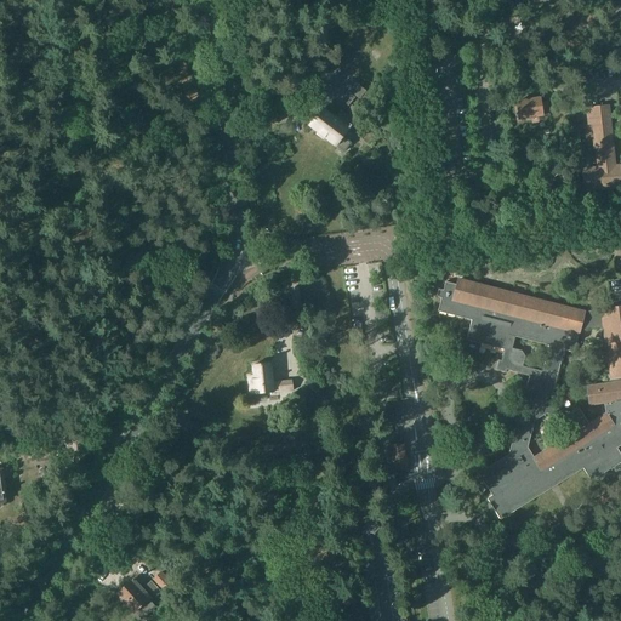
[(359,86),(353,95),(359,100),(365,91),(359,86)]
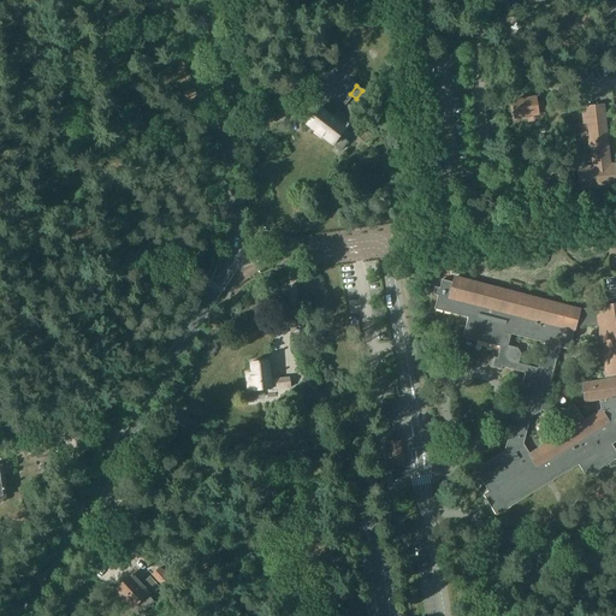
[(345,93),(339,101),(345,106),(351,98),(345,93)]
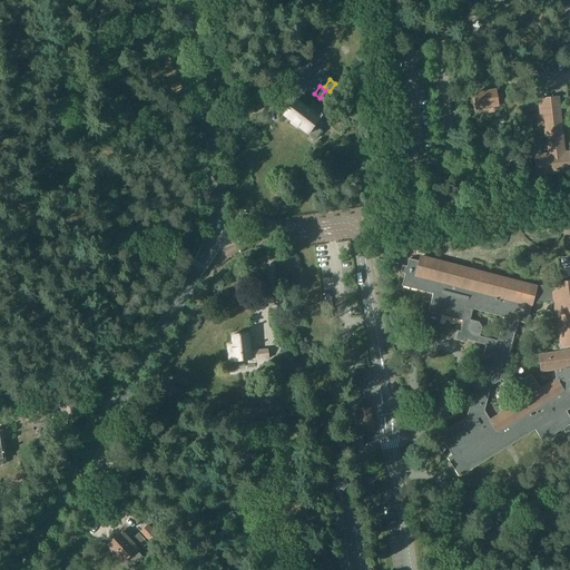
[(498,107),(495,90),(474,94),(477,109),(498,107)]
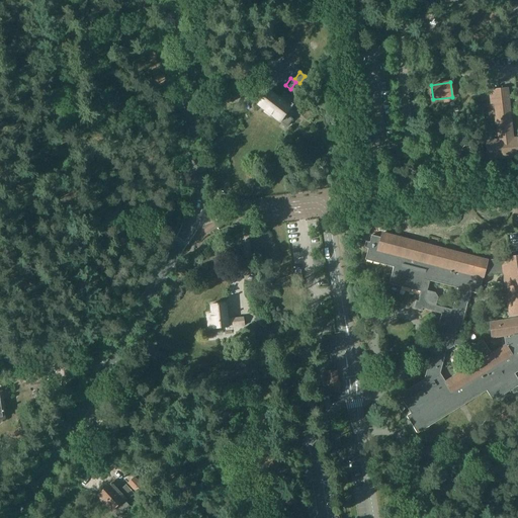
[(498,140),(486,141),(487,146),(489,161),(517,157),(517,152),(517,146),(517,139),(513,139),(508,88),(489,90),(491,103),(494,103),(496,124),(497,124),(498,140)]
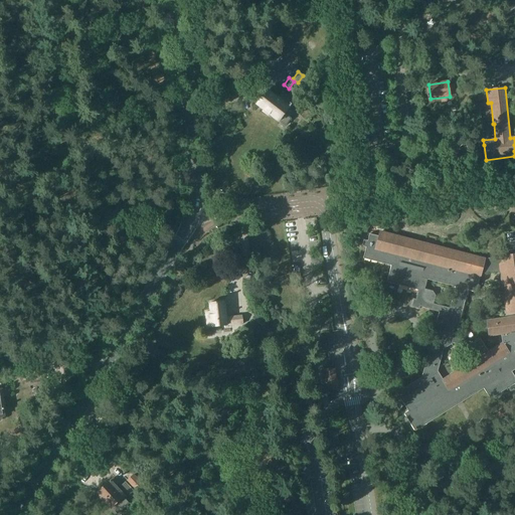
[(278,99),(267,90),(255,104),(285,127),(292,119),(285,114),(300,95),(292,89),(287,95),(283,92),(278,99)]
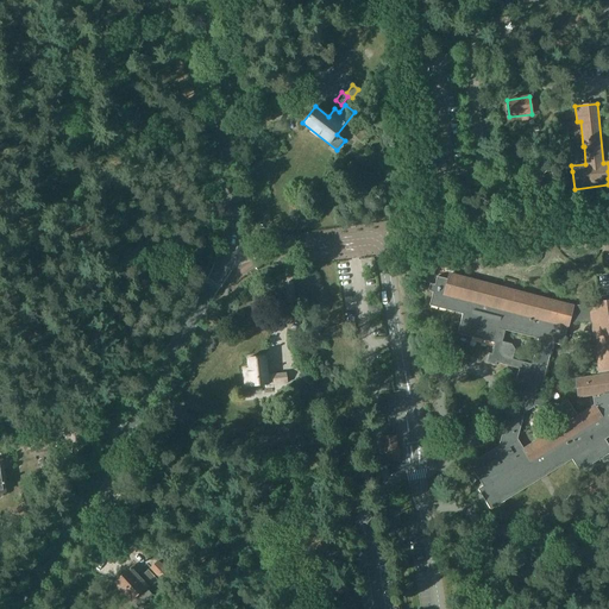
[(512,396),(507,399),(503,410),(507,416),(498,446),(469,464),(483,487),(478,489),(490,509),(572,460),(579,472),(608,453),(608,446),(604,439),(608,435),(608,393),(592,396),(594,406),(577,415),(569,401),(562,406),(544,401),(539,395),(553,343),(563,345),(567,328),(569,328),(570,325),(575,307),(449,274),(447,280),(437,276),(434,284),(429,283),(427,290),(433,293),(429,306),(462,314),(457,333),(494,343),(491,353),(489,353),(487,363),(496,365),(496,363),(519,369),(512,396)]
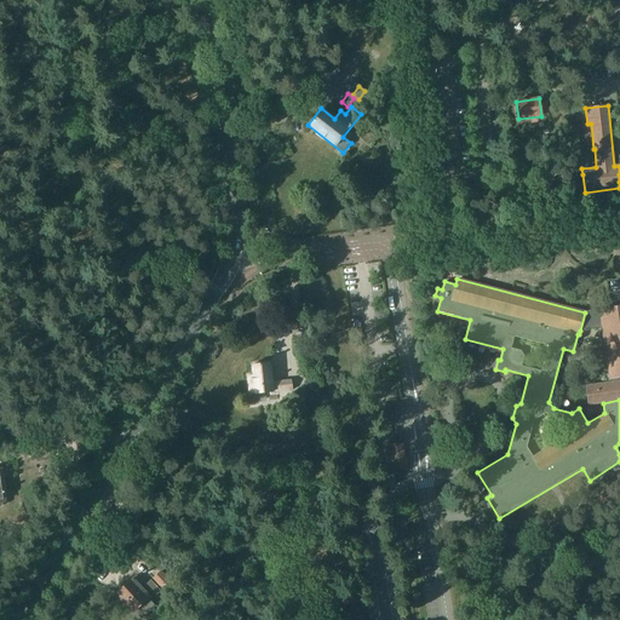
[(585,385),(587,406),(603,403),(619,400),(619,306),(585,313),(580,331),(601,327),(608,380),(609,382),(585,385)]
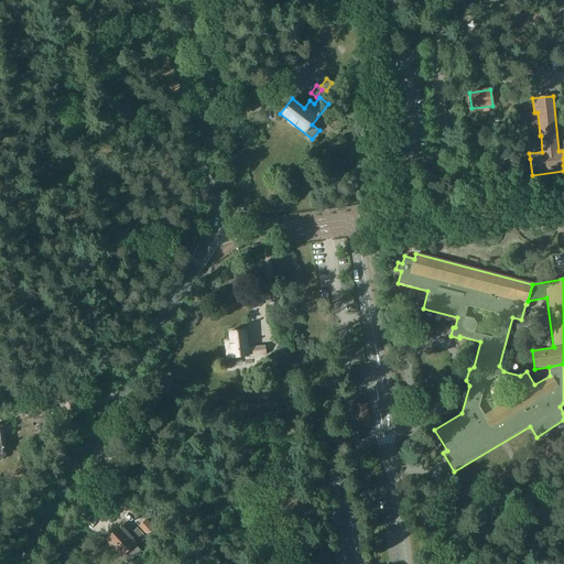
[(229,332),(230,340),(226,342),(228,358),(251,356),(266,355),(266,346),(249,348),(247,331),(229,332)]
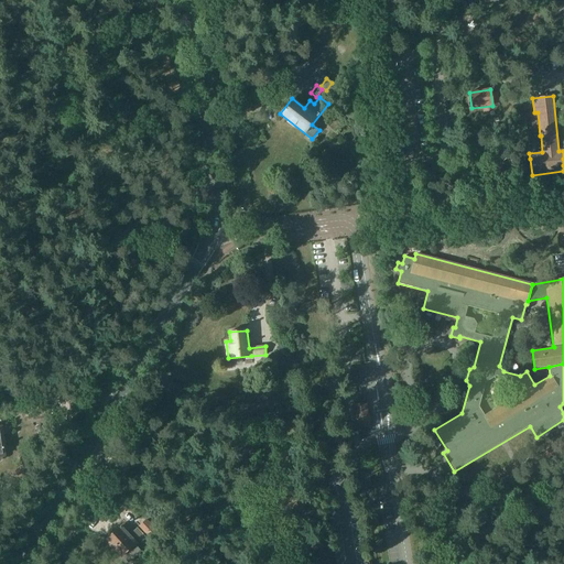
[(291,351),(281,344),(277,348),(286,357),(291,351)]
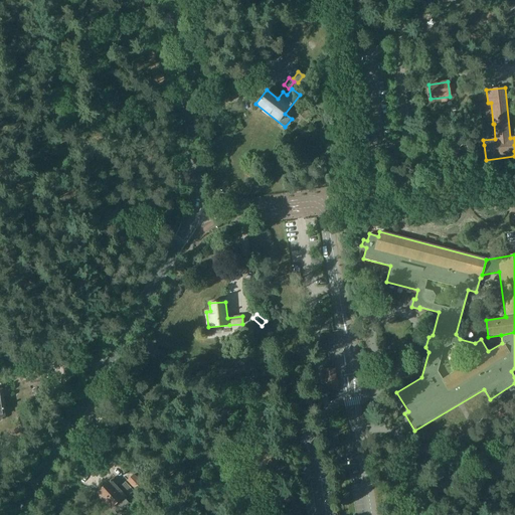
[(327,391),(338,389),(336,371),(324,372),(327,391)]
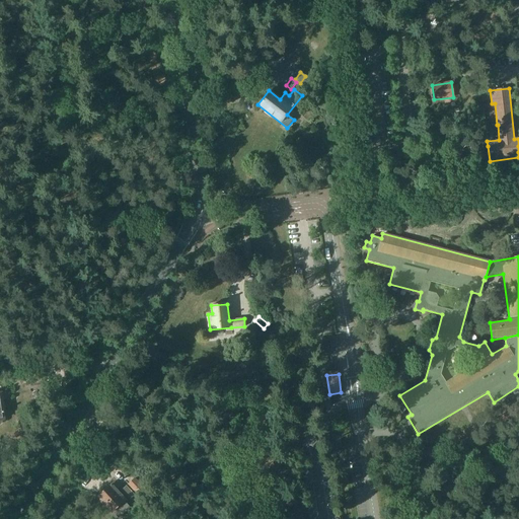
[(143,488),(134,478),(128,484),(137,494),(143,488)]
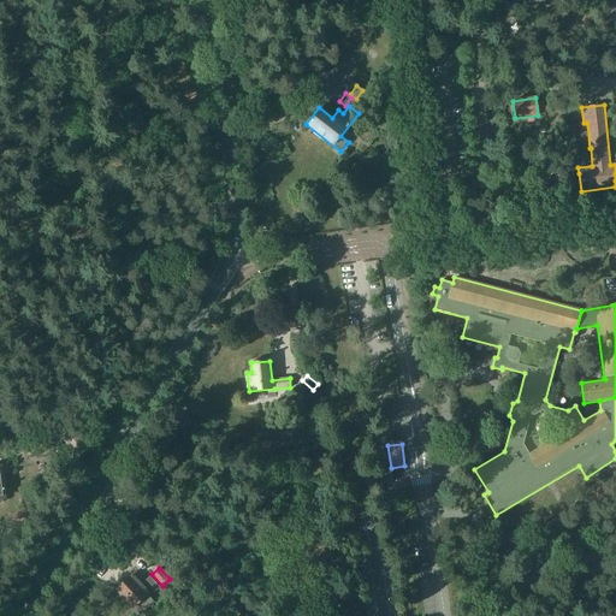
[(155,602),(148,594),(149,593),(138,581),(143,576),(137,570),(117,588),(134,608),(135,606),(141,615),(155,602)]
